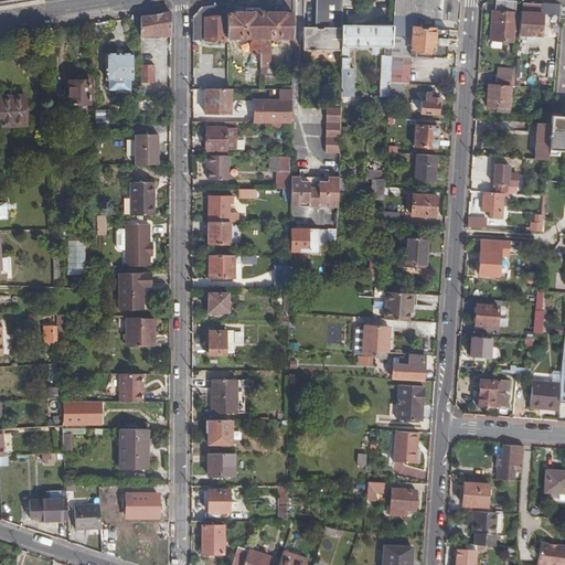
[(305,27),(305,51),(342,51),(343,28),(343,8),(342,0),(323,0),(324,28),(317,27),(310,27),(305,27)]
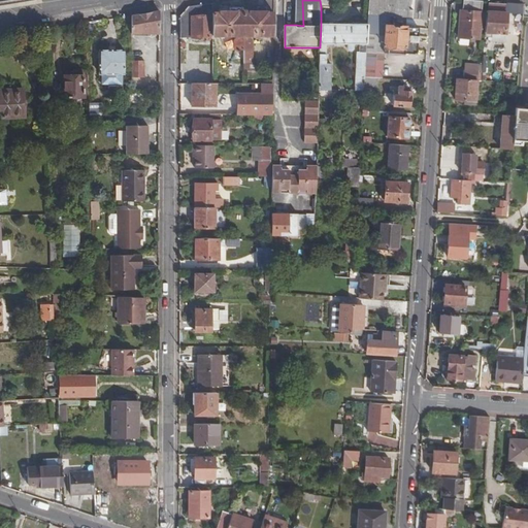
[(396,19),(397,0),(369,0),(369,17),(393,18),(396,19)]
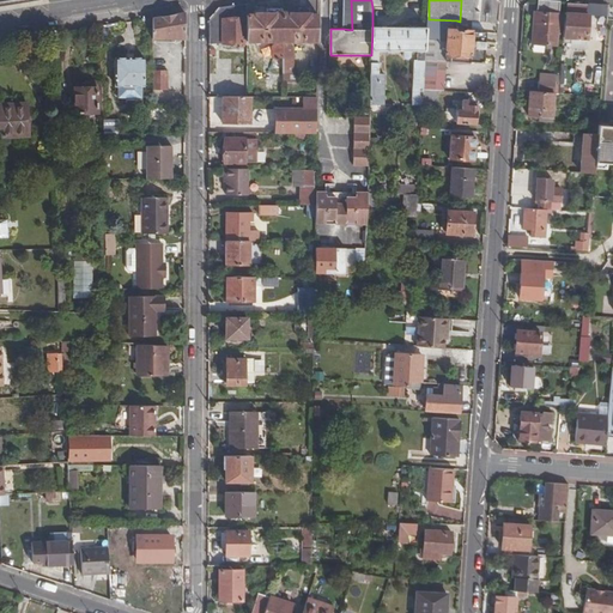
[(461,0),(460,22),(497,23),(498,4),(493,0),(461,0)]
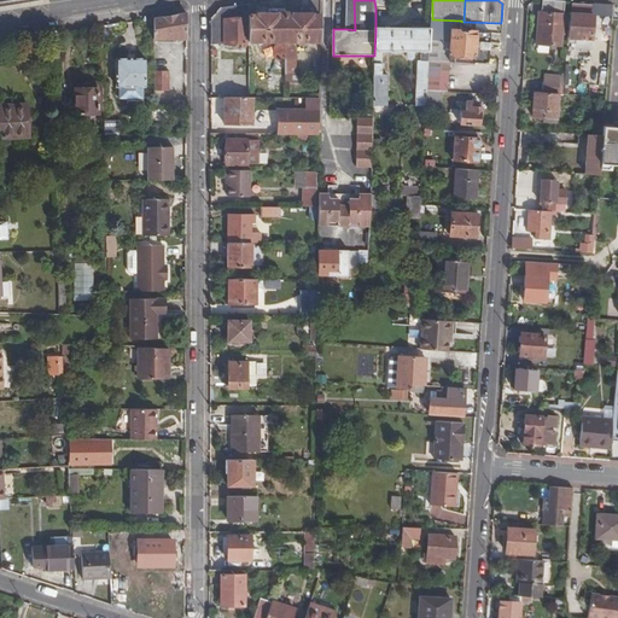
[(535,36),(535,46),(558,48),(560,4),(538,1),(537,36),(535,36)]
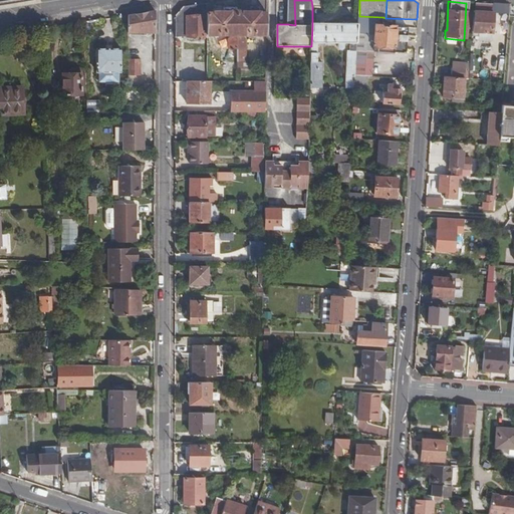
[(206,14),(205,5),(186,7),(175,17),(176,38),(205,36),(206,14)]
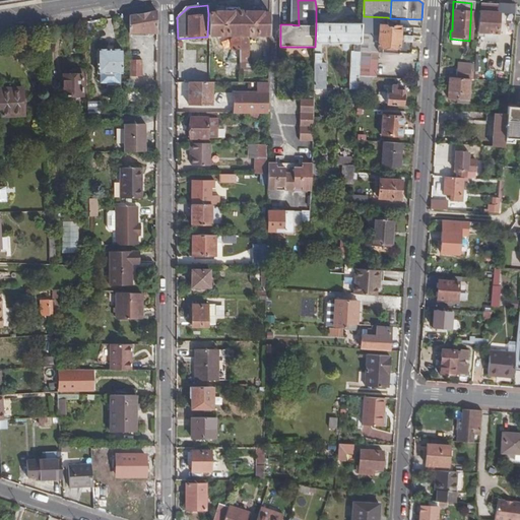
[(476,13),(474,38),(481,38),(481,43),(495,43),(497,14),(495,14),(496,7),(479,5),(478,13),(476,13)]
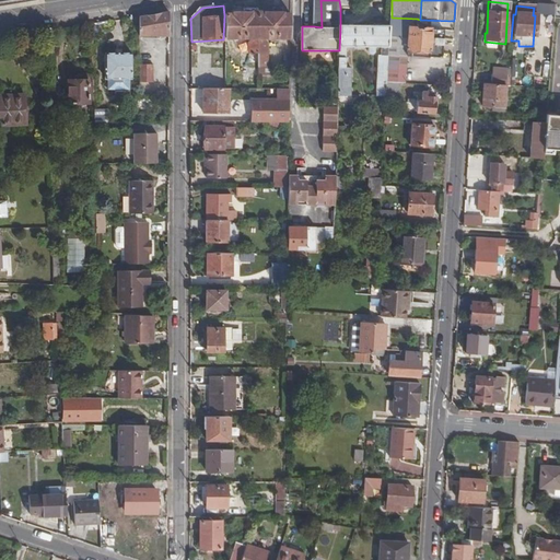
[(256,65),(256,74),(268,74),(267,66),(266,66),(265,44),(261,41),(260,37),(265,38),(281,37),(281,14),(280,8),(270,8),(270,10),(256,10),(256,54),(256,65)]
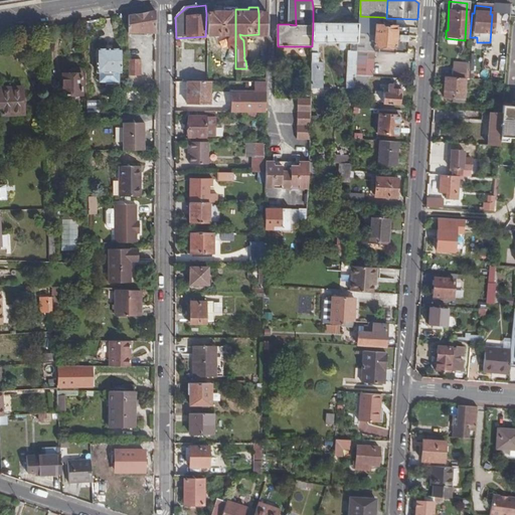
[(508,8),(491,7),(490,14),(492,14),(507,16),(508,8)]
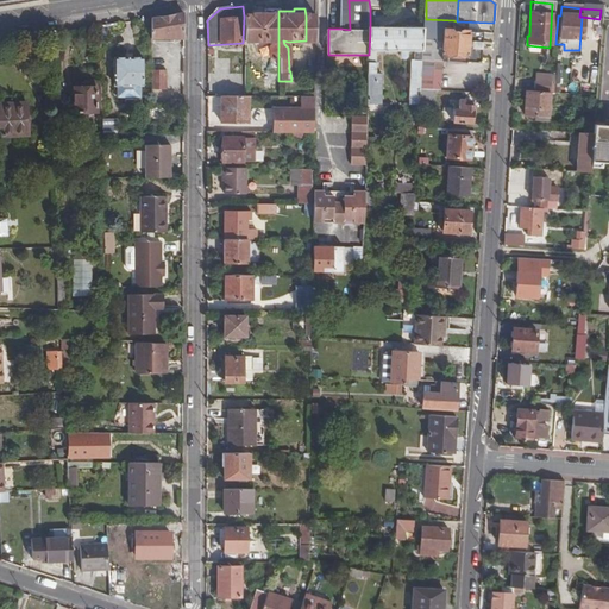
[(244,17),(243,43),(263,42),(272,42),(272,44),(268,49),(268,58),(278,58),(278,11),(263,12),(263,10),(252,10),(252,17),(244,17)]
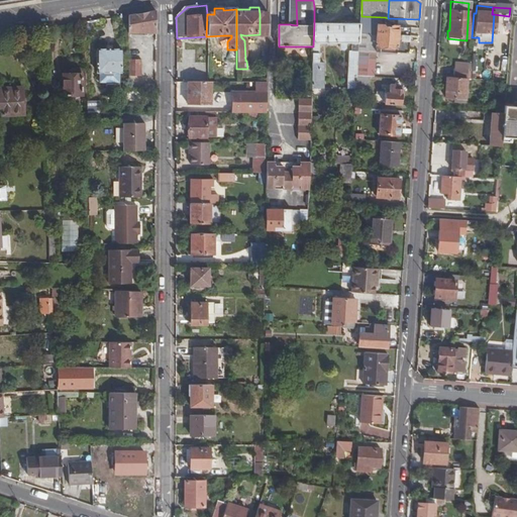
[(156,32),(156,11),(141,14),(127,16),(127,32),(156,32)]
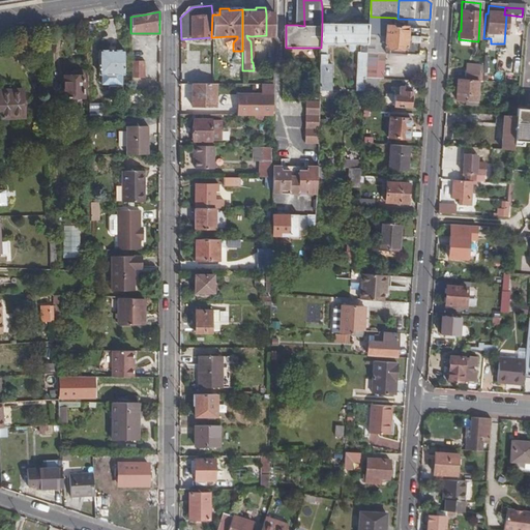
[(371,17),(366,17),(366,26),(393,27),(394,18),(371,17)]
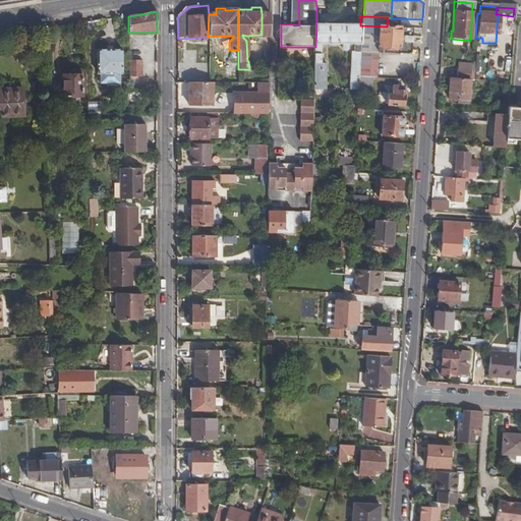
[(315,47),(314,90),(320,90),(328,89),(329,63),(323,63),(323,44),(341,44),(342,49),(343,51),(347,51),(350,48),(352,44),(354,44),(355,51),(351,51),(350,91),(358,91),(359,77),(360,26),(316,25),(315,47)]
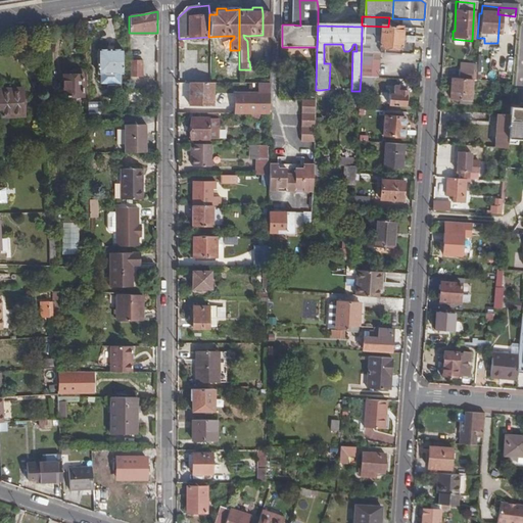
[(362,27),(361,78),(372,80),(376,80),(378,54),(378,48),(400,49),(400,53),(411,54),(413,29),(388,27),(362,26),(362,27)]
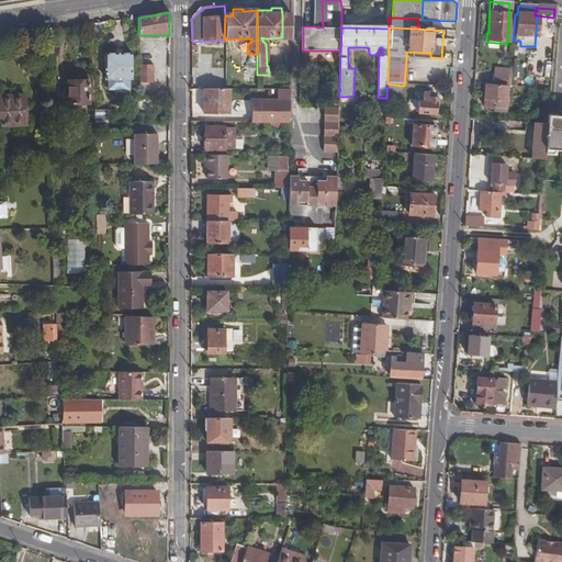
[(247,54),(247,65),(257,65),(257,54),(247,54)]
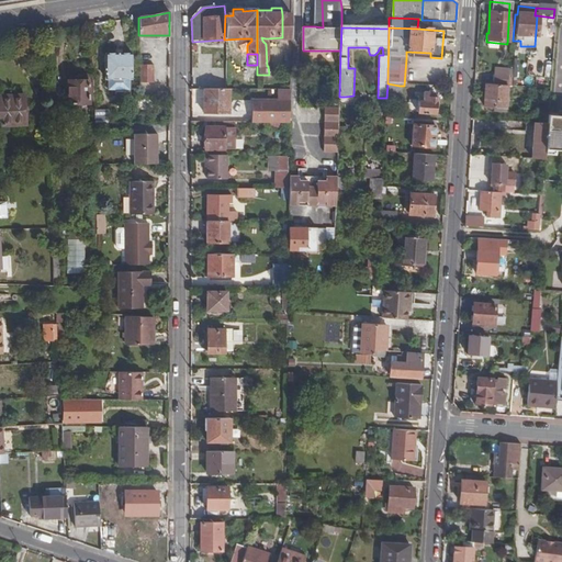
[(104,56),(104,81),(105,81),(107,92),(131,92),(131,81),(132,81),(132,55),(104,56)]
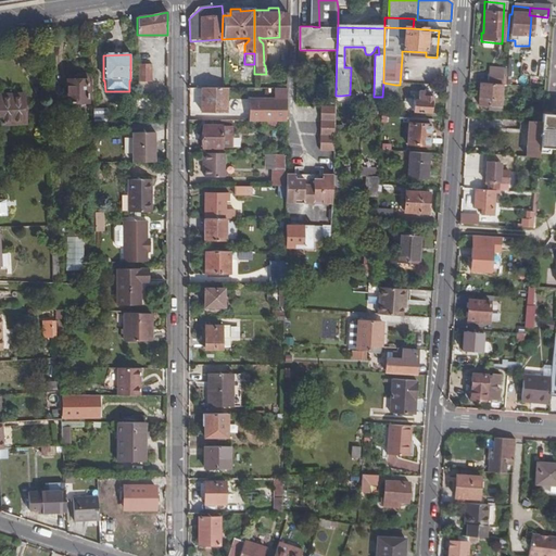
[(152,80),(152,63),(138,63),(138,80),(152,80)]
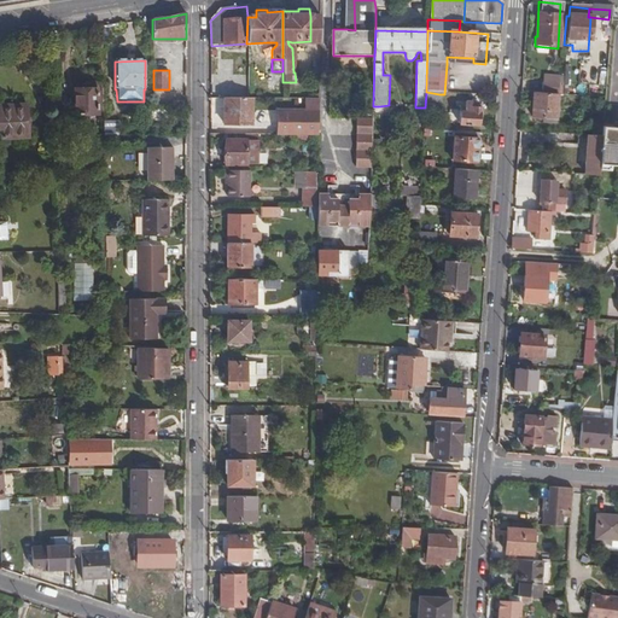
[(546,82),(544,92),(560,94),(560,83),(546,82)]
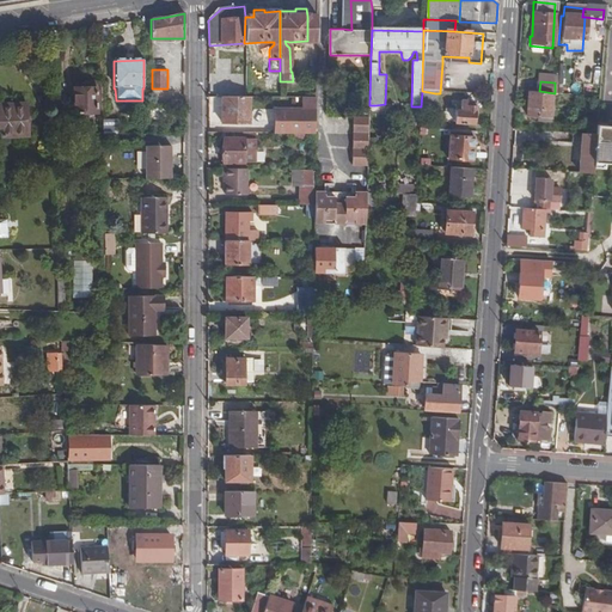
[(72,89),(73,114),(77,114),(77,118),(83,118),(83,114),(96,114),(95,91),(95,87),(92,84),(86,84),(84,87),(72,89)]
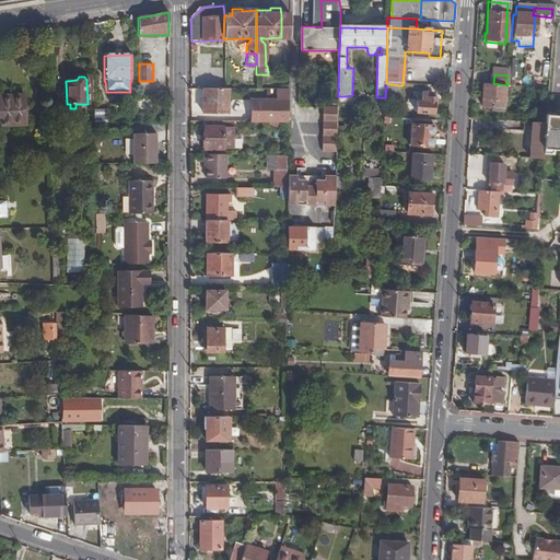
[(386,83),(385,97),(397,101),(398,85),(386,83)]
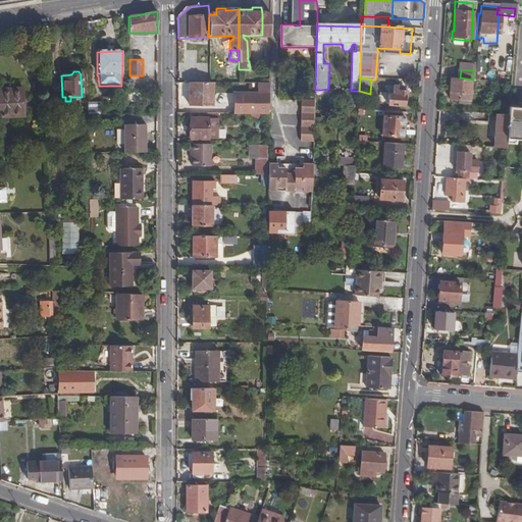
[(450,79),(448,101),(468,102),(470,80),(450,79)]
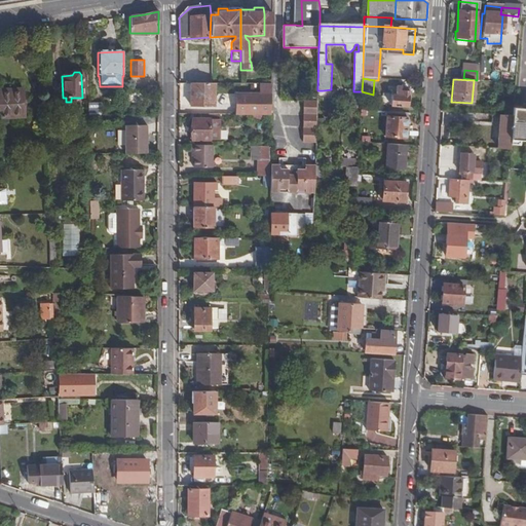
[(192,83),(192,106),(216,106),(217,84),(192,83)]
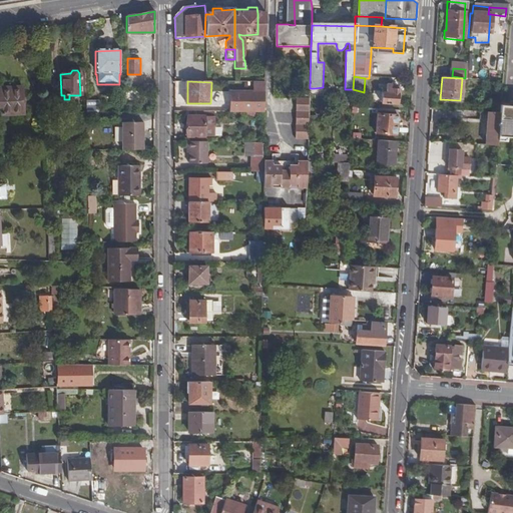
[(229,90),(230,110),(244,111),(254,111),(259,111),(264,110),(264,97),(264,81),(253,81),(253,91),(229,90)]
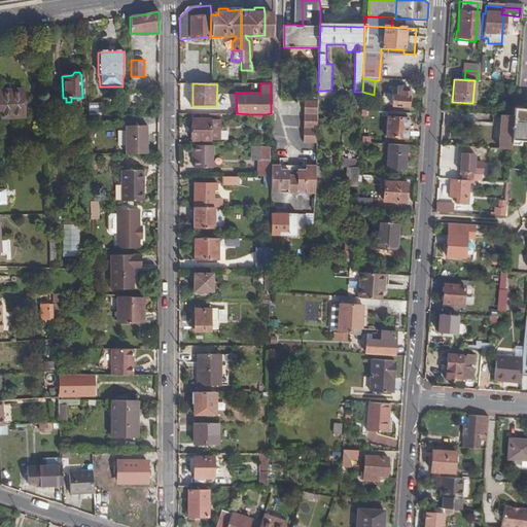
[(391,92),(391,107),(409,108),(409,93),(401,92),(401,89),(394,88),(394,92),(391,92)]
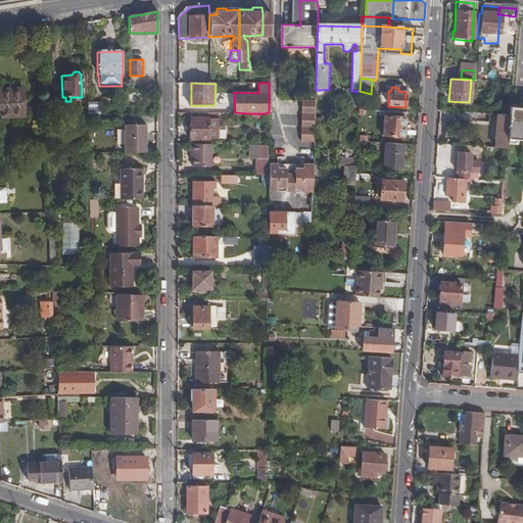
[(0,119),(24,119),(21,90),(0,91),(0,119)]
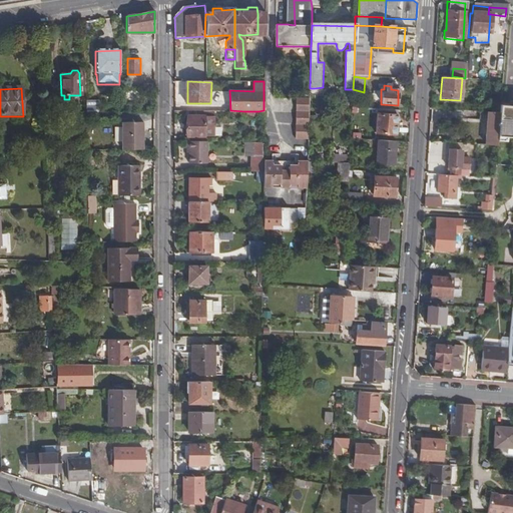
[(306,98),(306,106),(312,106),(315,88),(310,88),(306,98)]
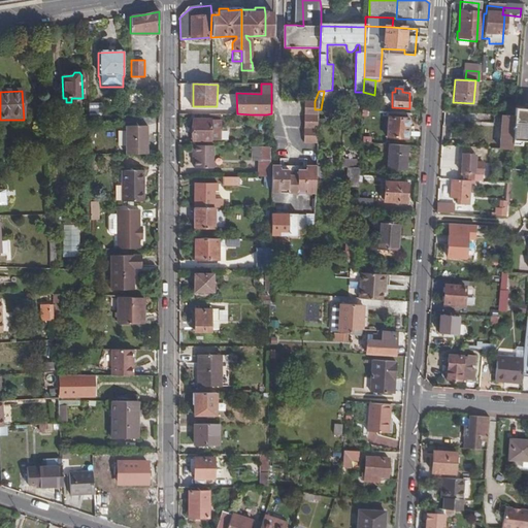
[(63,98),(62,109),(72,109),(71,102),(66,102),(66,98),(63,98)]
